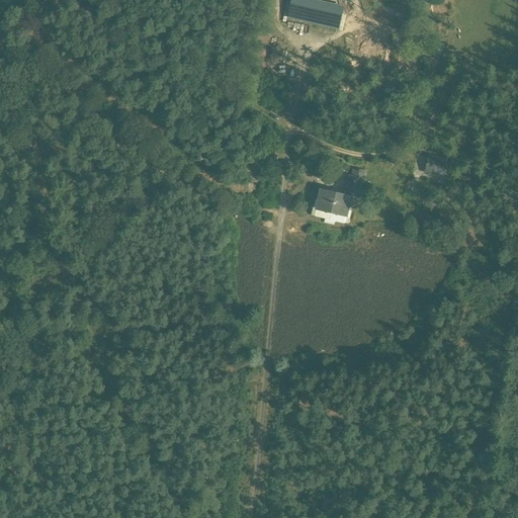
[(291,0),(288,16),(339,28),(342,17),(303,8),(305,0),(291,0)]
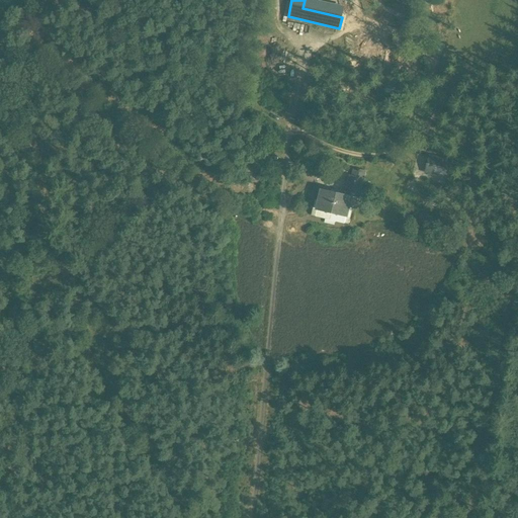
[(432,44),(430,55),(441,57),(443,46),(432,44)]
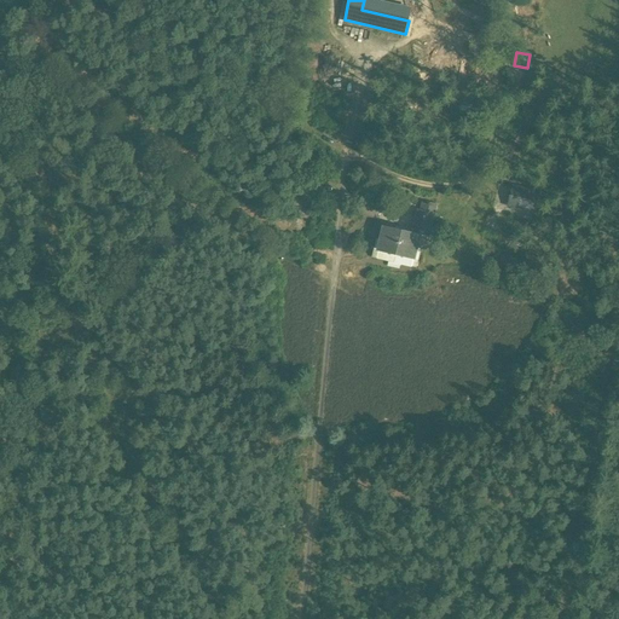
[(536,213),(541,191),(512,184),(507,207),(536,213)]
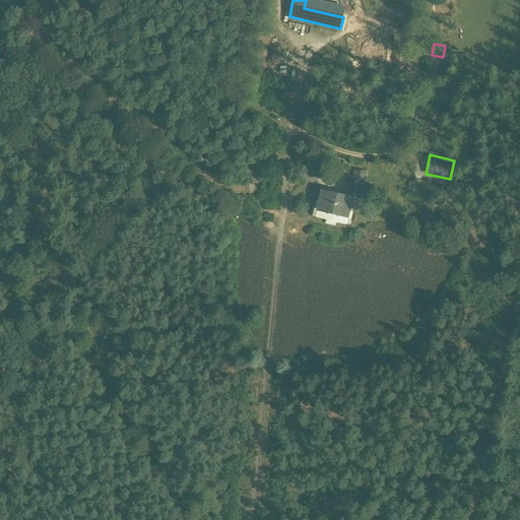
[(346,196),(315,189),(313,200),(316,201),(313,216),(350,225),(354,209),(356,210),(366,171),(354,169),(352,177),(351,177),(346,196)]
